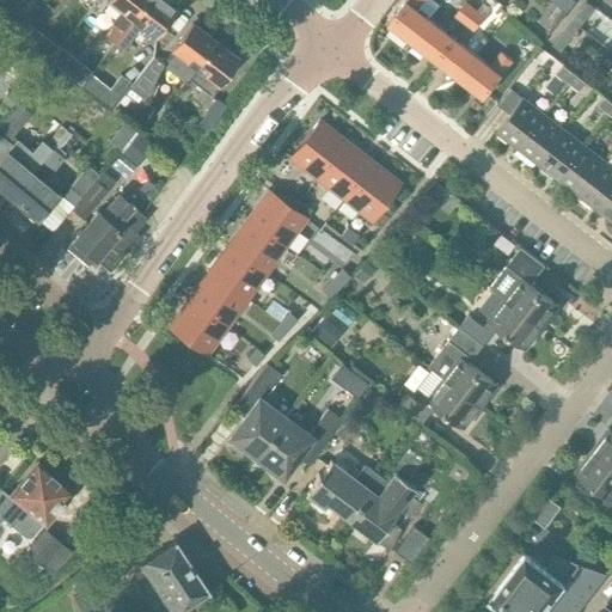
[(0,0),(0,25),(4,28),(17,11),(0,0)]
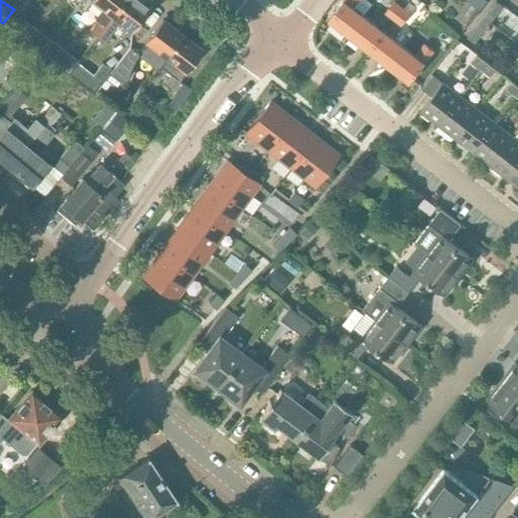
[(138,0),(125,0),(111,16),(103,25),(96,20),(88,30),(104,42),(119,22),(120,23),(118,28),(124,33),(130,30),(132,32),(150,9),(138,0)]
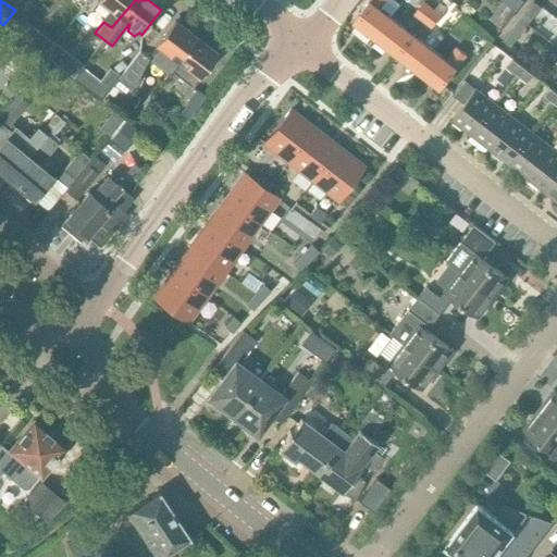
[(120,17),(135,0),(98,0),(98,1),(120,17)]
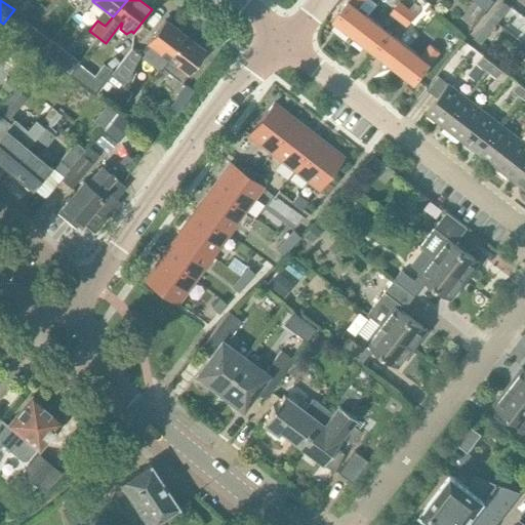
[(355,37),(371,17),(357,7),(362,0),(348,0),(333,19),(355,37)]
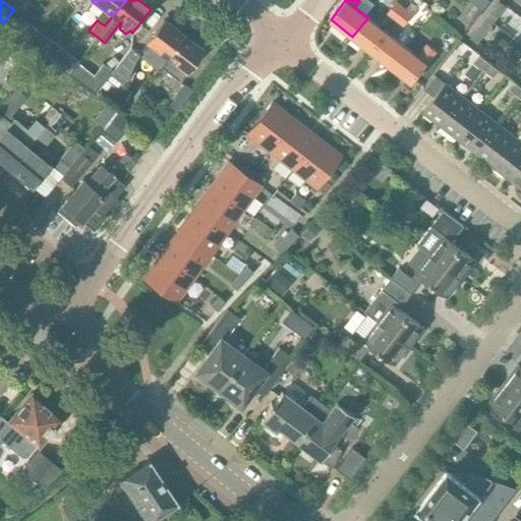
[(396,21),(406,8),(409,4),(403,0),(397,0),(387,14),(396,21)]
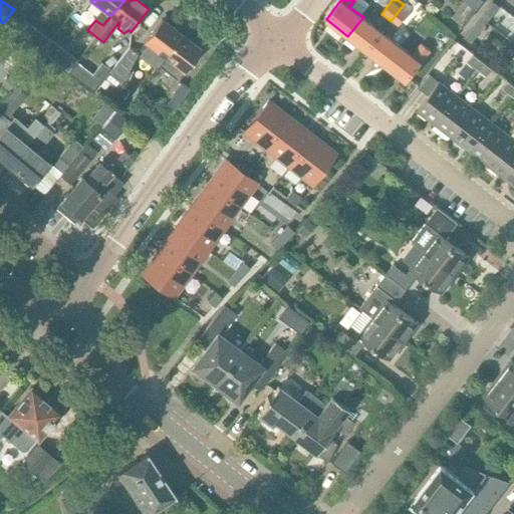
[(473,0),(470,5),(476,9),(483,0),(482,0),(473,0)]
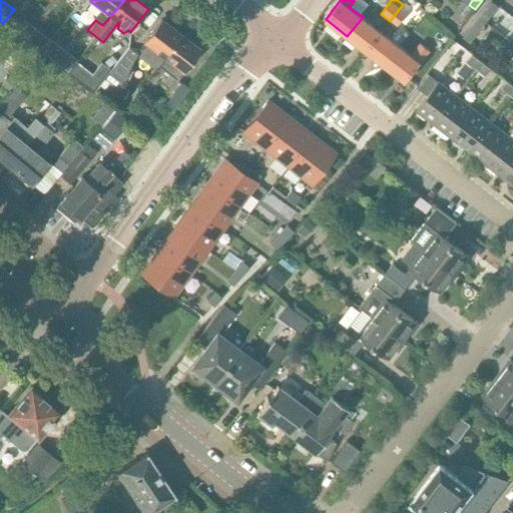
[(481,14),(487,20),(498,6),(491,1),(481,14)]
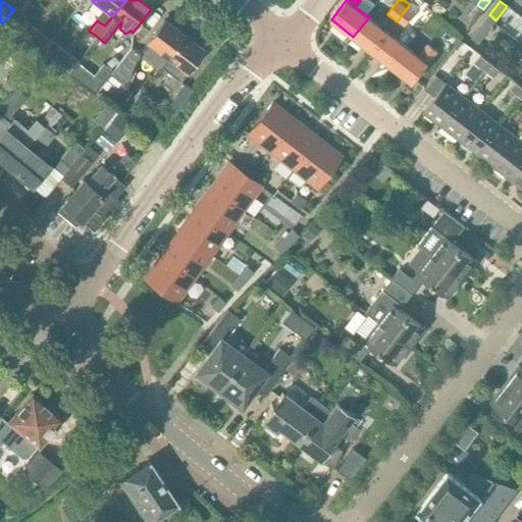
[(474,20),(483,9),(477,5),(469,15),(474,20)]
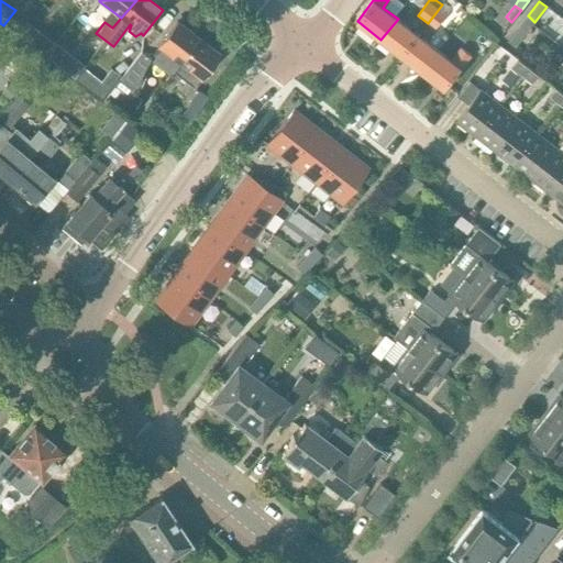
[(439,9),(428,23),(435,30),(446,15),(439,9)]
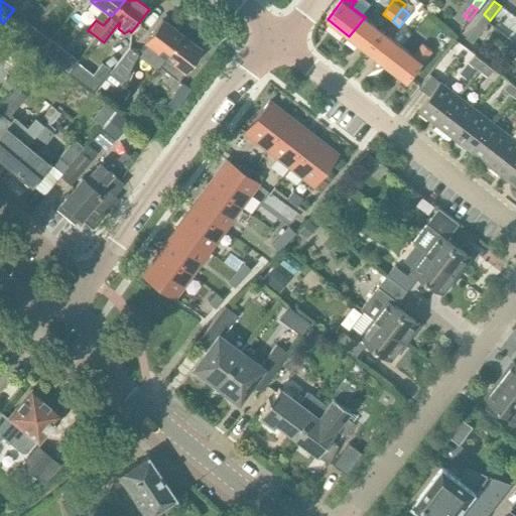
[(473,43),(490,20),(484,14),(466,37),(472,42),(473,43)]
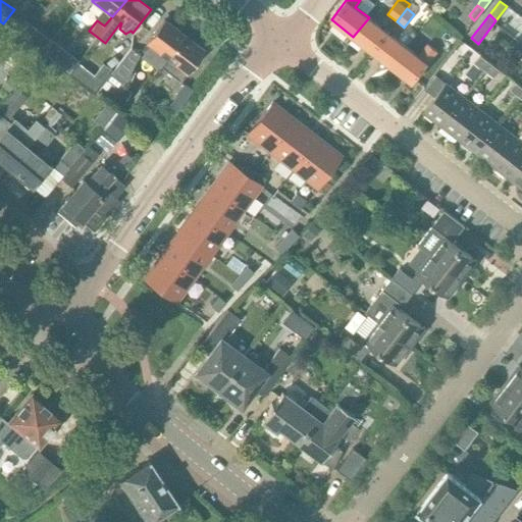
[(372,52),(392,27),(385,21),(380,27),(369,17),(353,37),(372,52)]
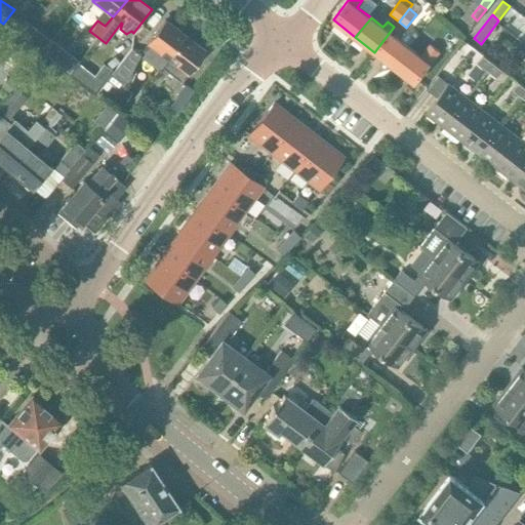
[(164,18),(146,43),(168,59),(186,36),(164,18)]
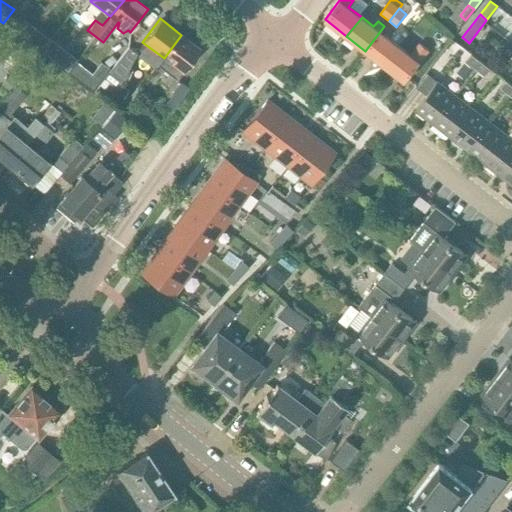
[(24,20),(15,32),(39,51),(48,39),(24,20)]
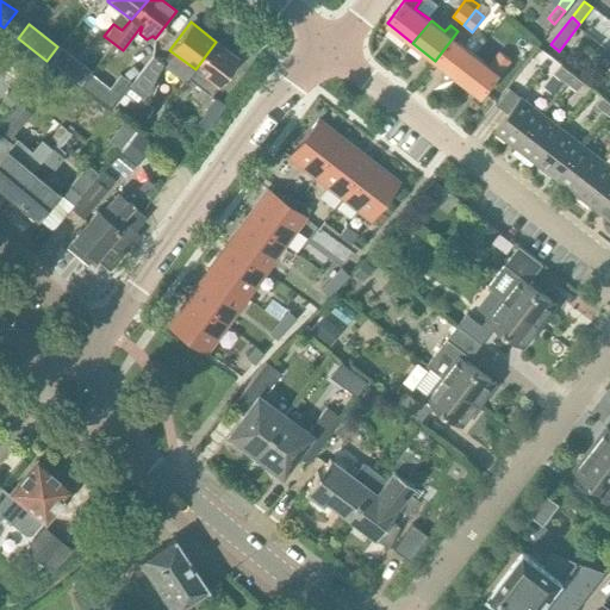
[(460,80),(478,57),(460,43),(465,36),(458,31),(435,61),(460,80)]
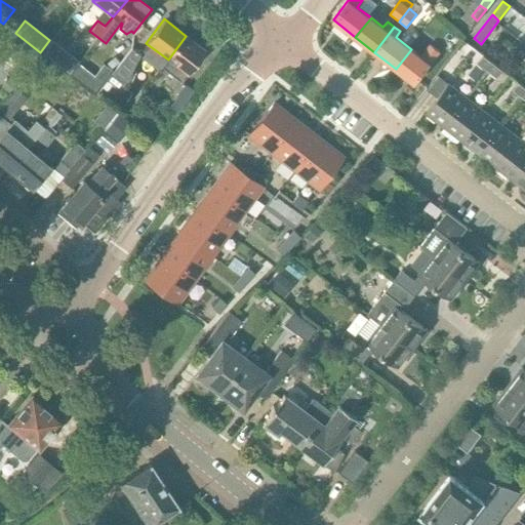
[(168,59),(162,67),(171,74),(182,82),(188,74),(205,50),(187,36),(186,36),(168,59)]
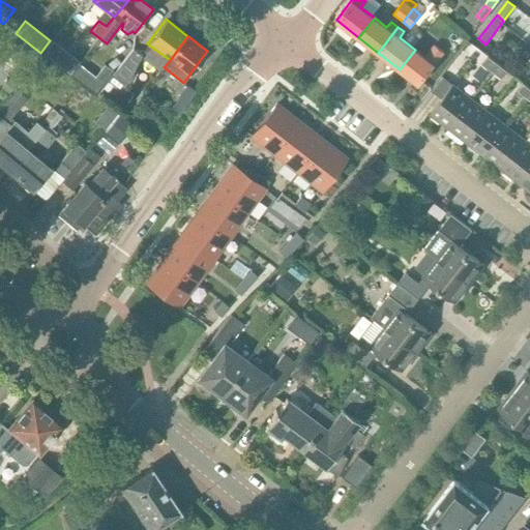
[(110,79),(134,48),(124,40),(107,61),(109,63),(107,66),(111,68),(106,75),(110,79)]
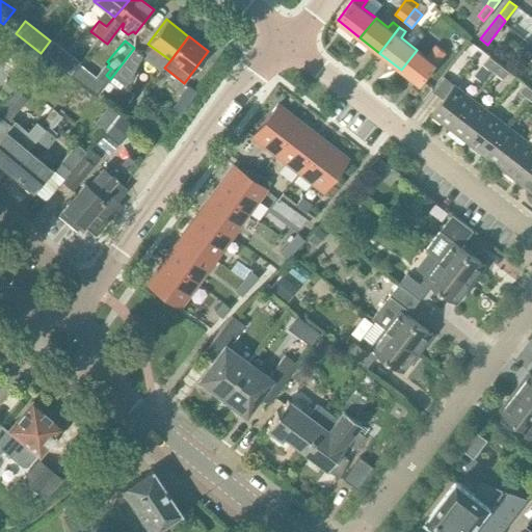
[(417,50),(401,70),(421,84),(436,63),(436,62),(445,52),(436,46),(427,57),(417,50)]
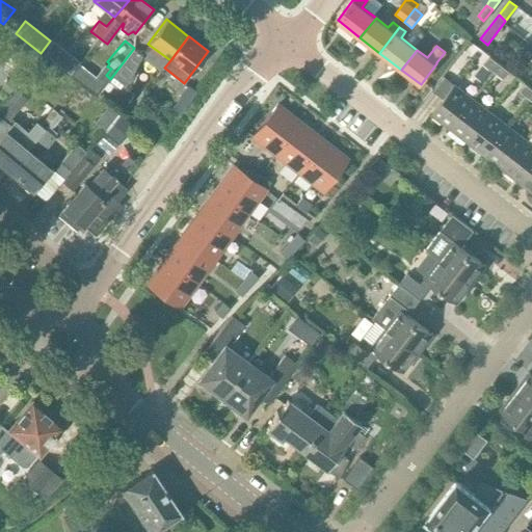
[(65,52),(56,64),(58,65),(70,74),(79,61),(67,52),(65,52)]
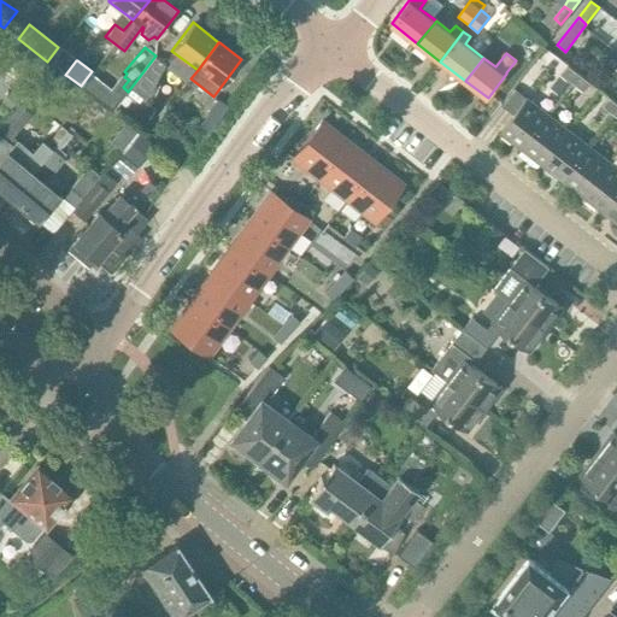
[(573,84),(580,75),(568,66),(562,75),(573,84)]
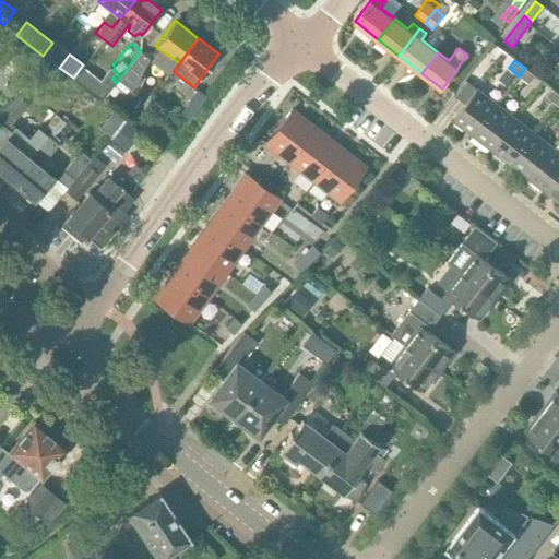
[(525,68),(519,76),(528,84),(535,75),(525,68)]
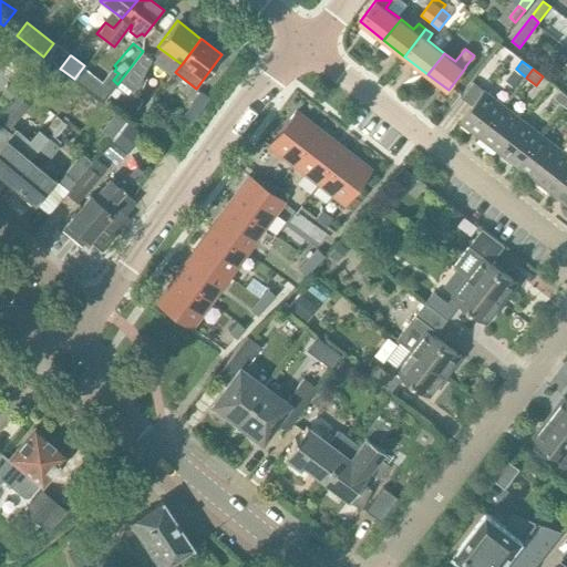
[(505,81),(515,89),(524,78),(515,70),(505,81)]
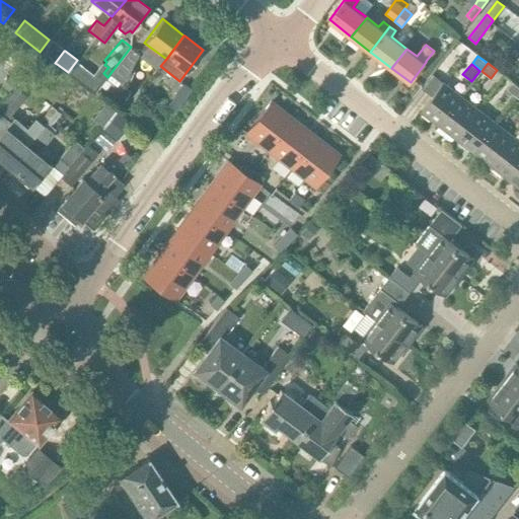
[(9,75),(1,85),(8,91),(17,82),(9,75)]
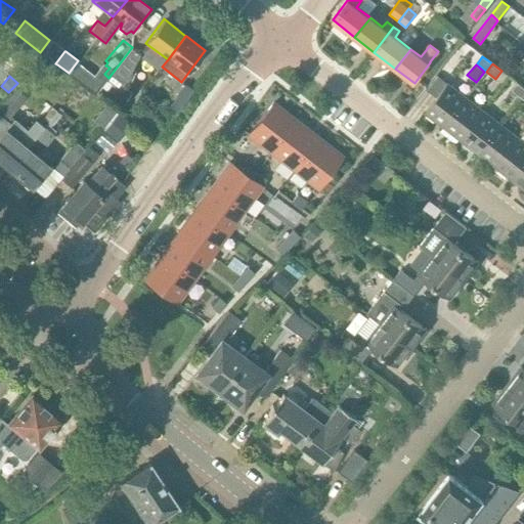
[(521,98),(523,93),(523,87),(517,82),(512,91),(521,98)]
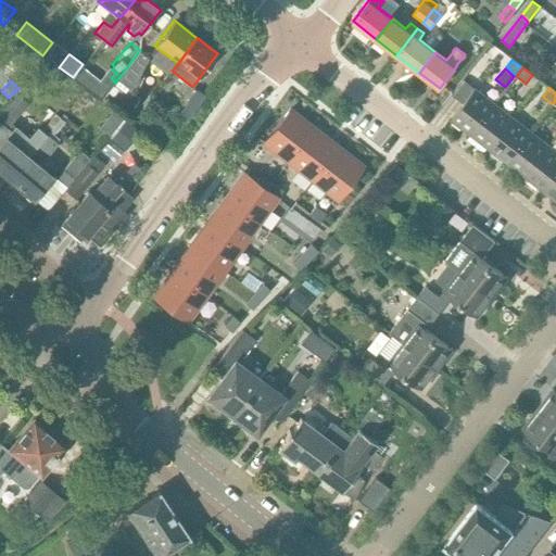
[(194,88),(177,112),(187,118),(204,95),(194,88)]
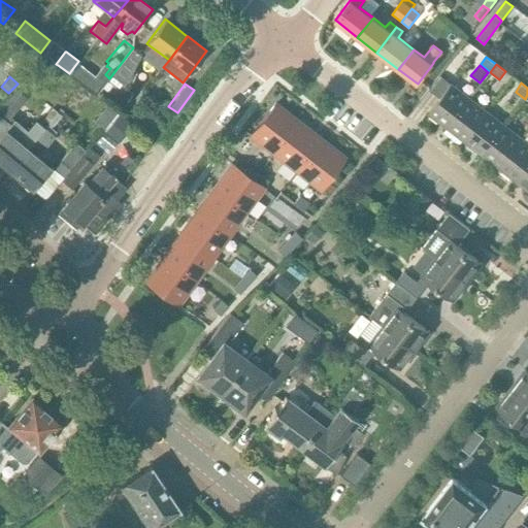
[(447,127),(469,98),(451,84),(428,112),(447,127)]
